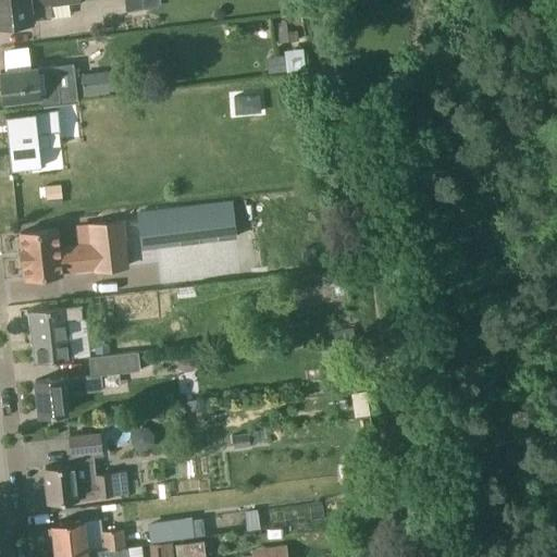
[(0,0),(0,24),(51,19),(49,4),(82,1),(81,0),(0,0)]
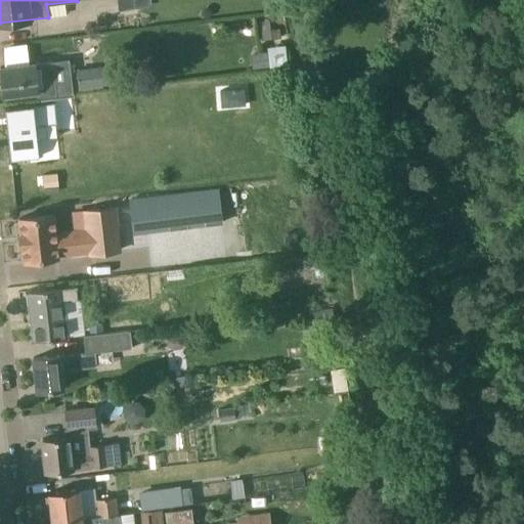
[(252,69),(269,67),(267,52),(250,54),(252,69)]
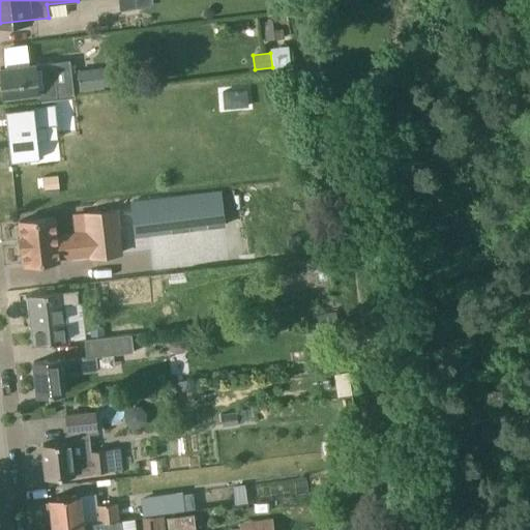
[(54,62),(0,68),(4,97),(57,91),(54,62)]
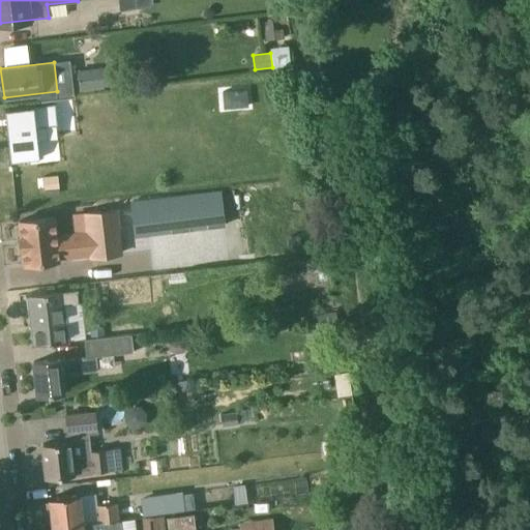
[(120,84),(118,66),(77,71),(79,89),(120,84)]
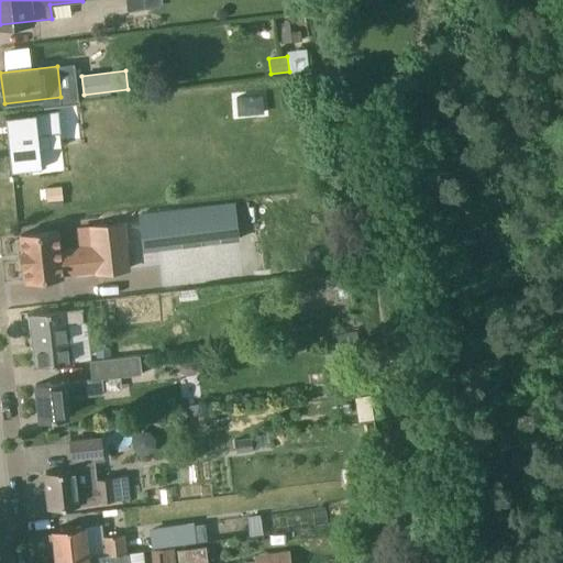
[(263,96),(236,98),(238,116),(264,113),(263,96)]
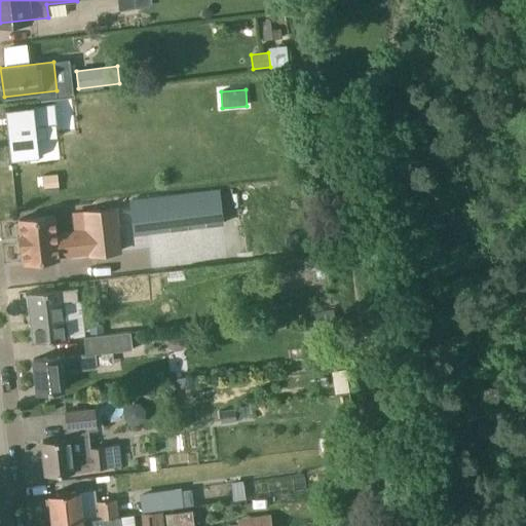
[(53,103),(4,109),(10,161),(35,158),(31,125),(55,122),(53,103)]
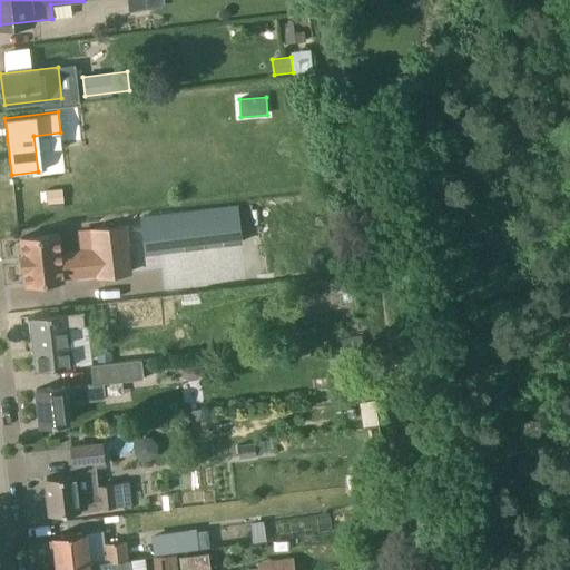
[(64,189),(47,190),(48,205),(65,203),(64,189)]
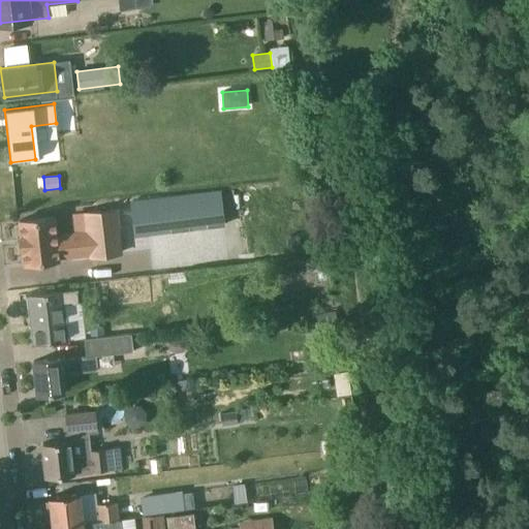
[(219,193),(133,204),(136,234),(222,224),(219,193)]
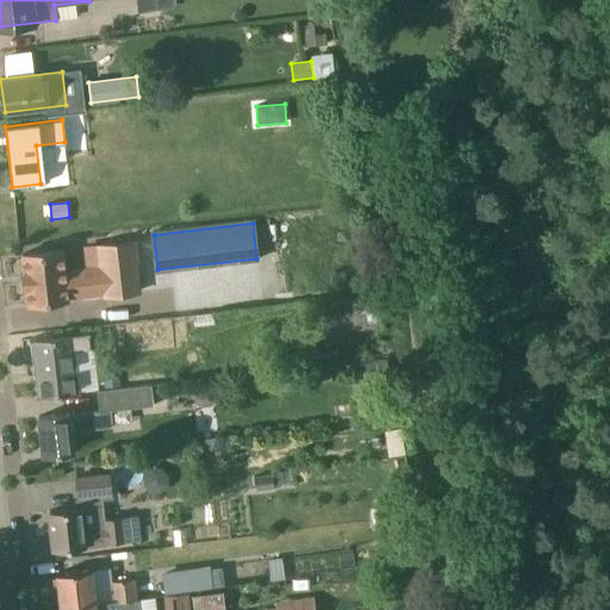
[(139,298),(138,293),(141,292),(135,241),(101,246),(104,269),(64,274),(62,250),(23,254),(25,273),(23,273),(24,287),(26,286),(29,310),(68,305),(68,302),(106,297),(107,302),(139,298)]
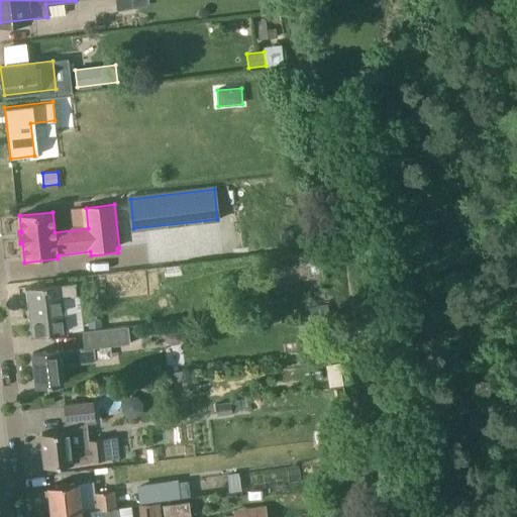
[(318,252),(298,255),(299,265),(319,262),(318,252)]
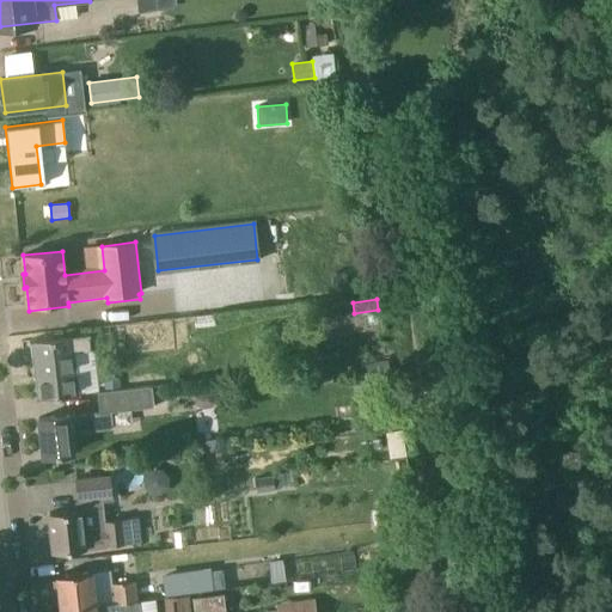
[(134,355),(181,343),(173,317),(127,329),(134,355)]
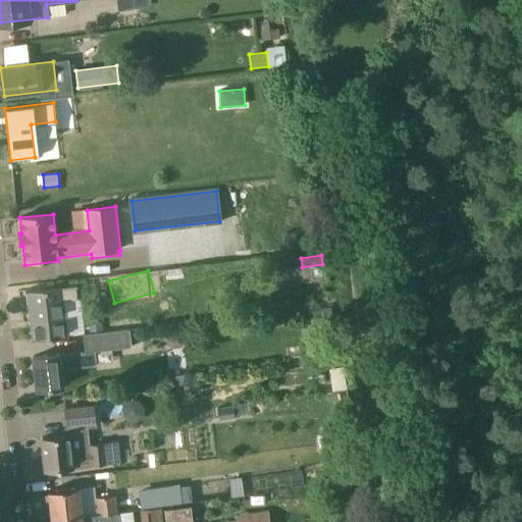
[(64,300),(77,298),(76,284),(25,291),(32,341),(68,336),(64,300)]
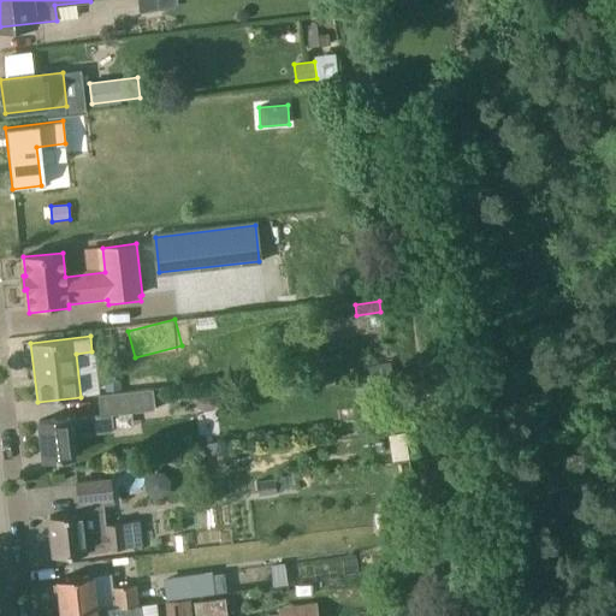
[(389,362),(360,368),(365,396),(394,391),(389,362)]
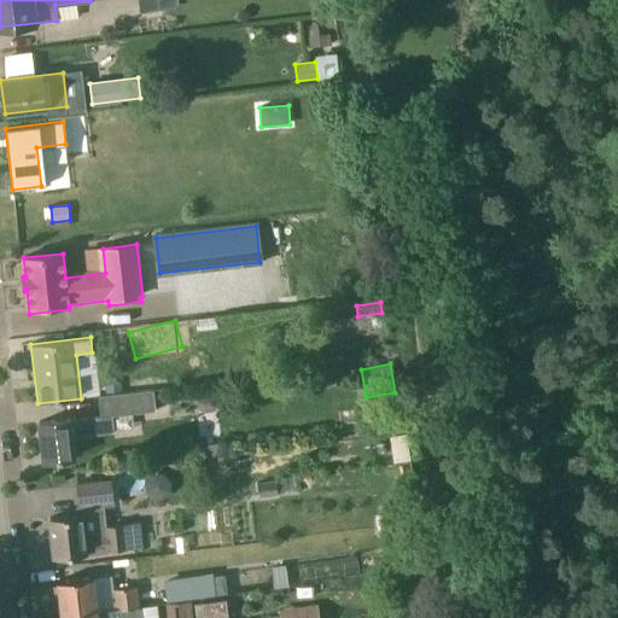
[(114,432),(111,417),(156,410),(153,390),(99,396),(101,415),(71,419),(70,418),(39,423),(44,460),(74,456),(71,437),(101,433),(114,432)]
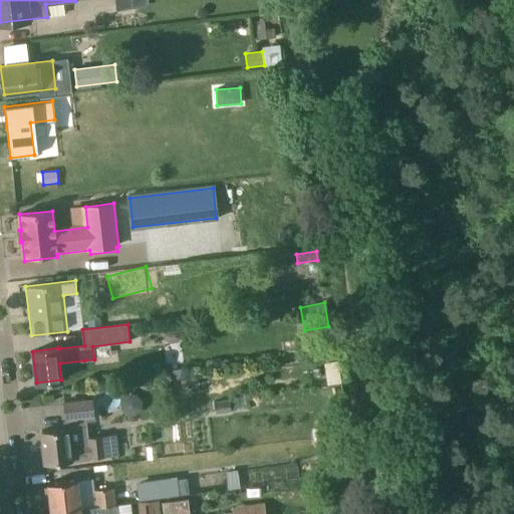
[(92,400),(64,403),(67,428),(42,431),(45,464),(71,461),(71,459),(89,457),(89,459),(118,455),(115,434),(89,437),(87,416),(94,416),(92,400)]
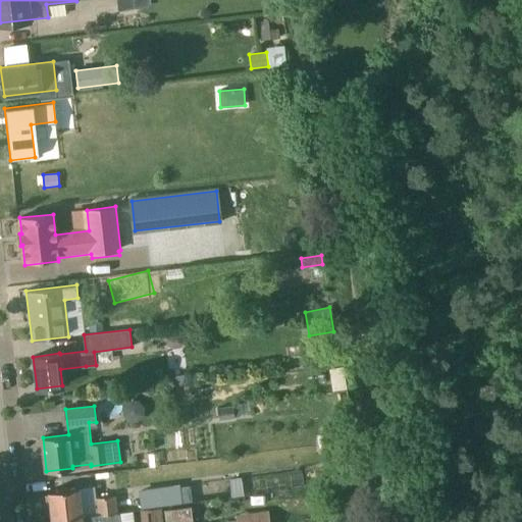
[(218,420),(235,418),(232,406),(217,408),(218,420)]
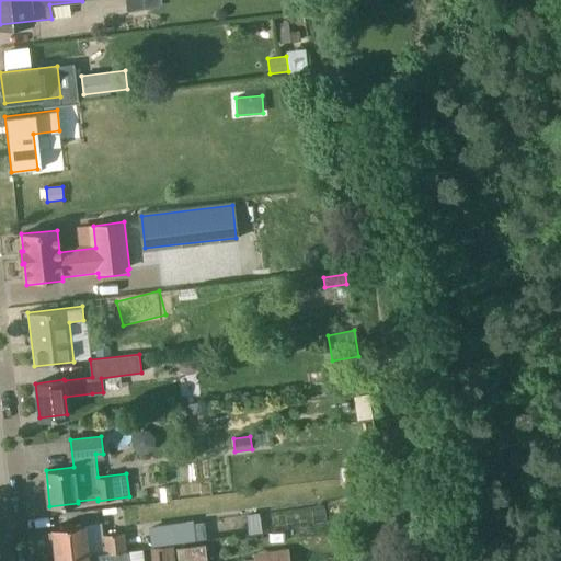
[(259,513),(245,514),(249,533),(261,531),(259,513)]
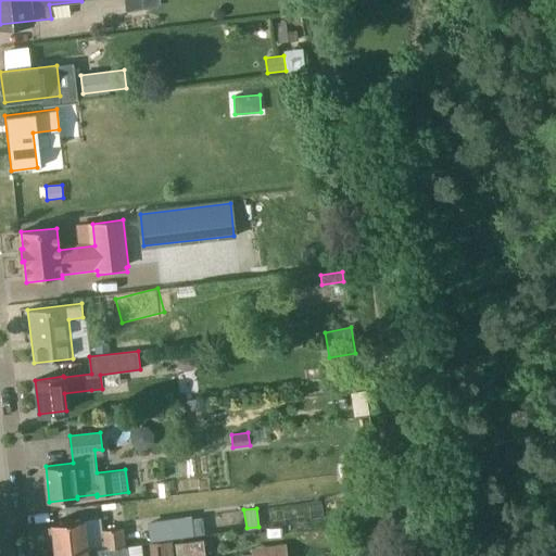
[(52,522),(55,553),(87,550),(84,519),(52,522)]
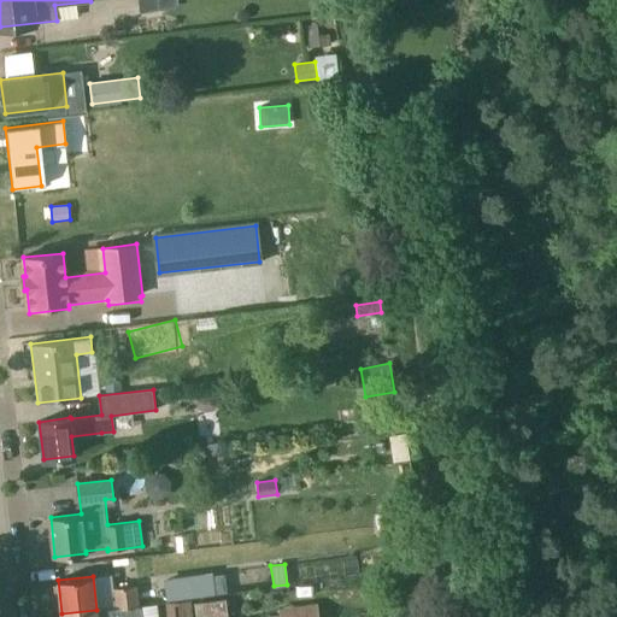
[(165,599),(192,597),(189,576),(164,579),(165,599)]
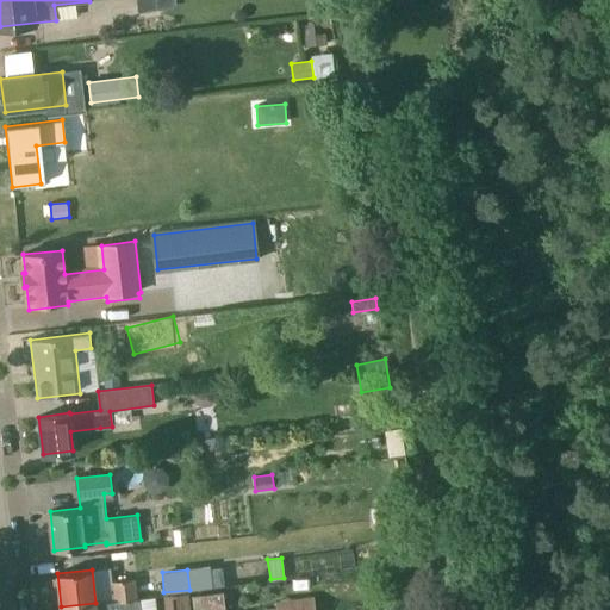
[(112,582),(114,601),(157,595),(155,577),(112,582)]
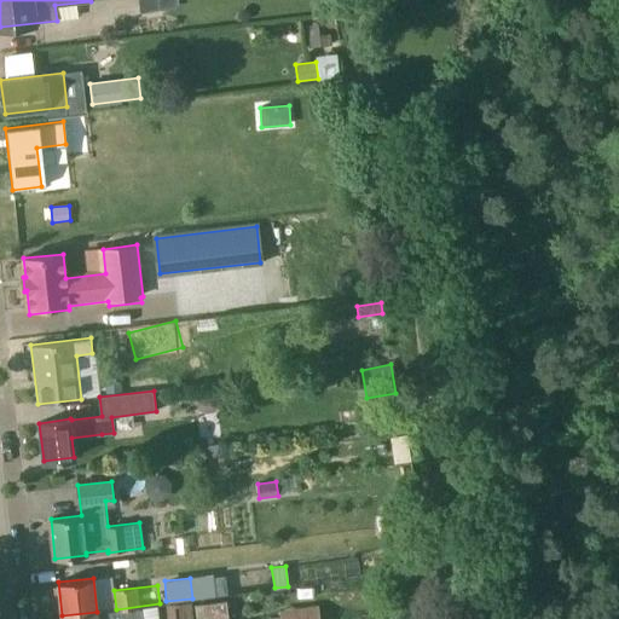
[(202,618),(227,618),(226,601),(201,605),(202,618)]
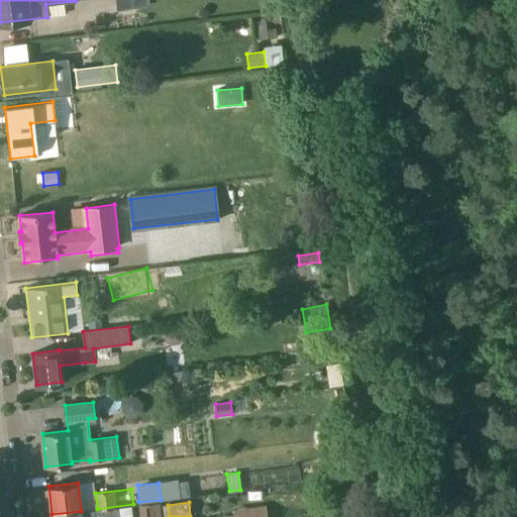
[(97,509),(81,511),(52,514),(52,516),(117,516),(118,515),(135,513),(133,504),(97,509)]
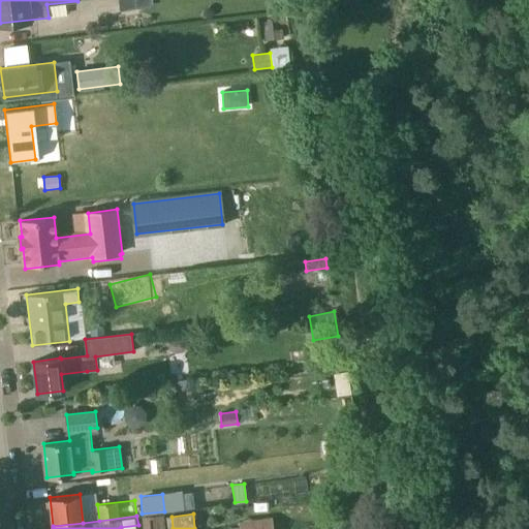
[(164,528),(163,517),(143,519),(144,528),(164,528)]
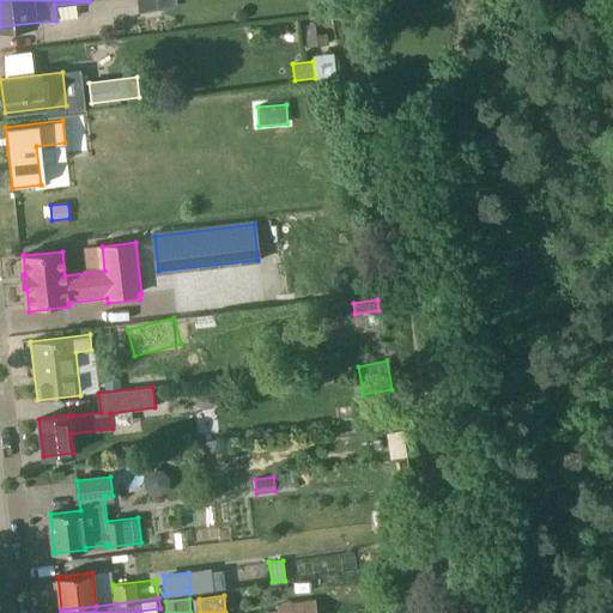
[(316,612),(315,599),(275,605),(275,612),(316,612)]
